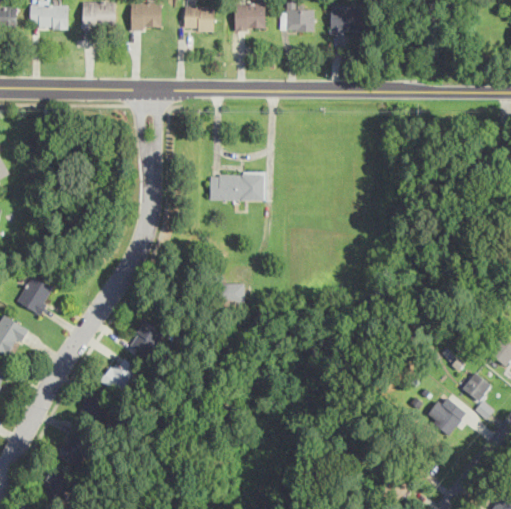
[(82,30),(116,30),(116,2),(82,2),(82,30)]
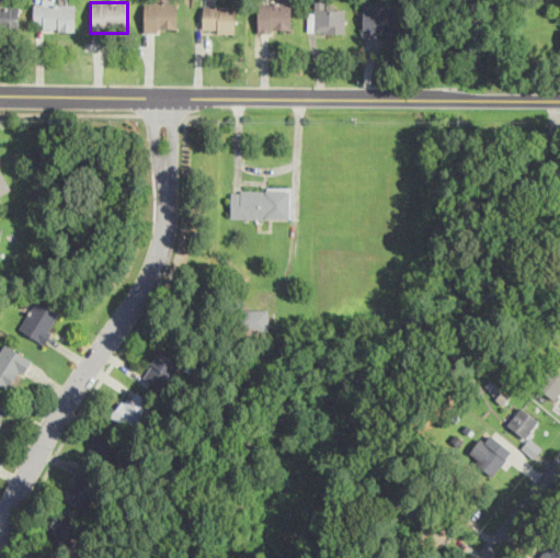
[(144,33),(176,33),(176,2),(144,2),(144,33)]
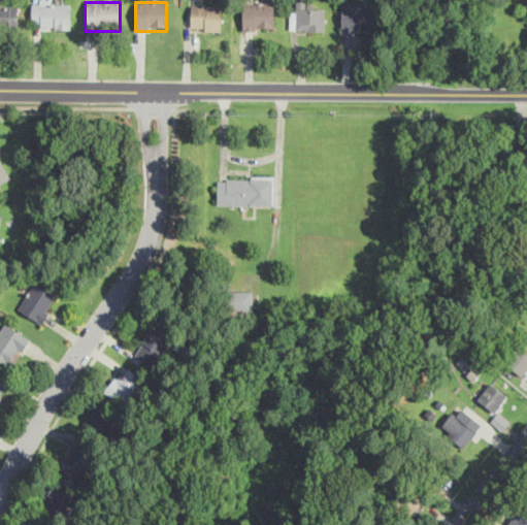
[(273,2),(242,2),(242,33),(273,33),(273,2)]
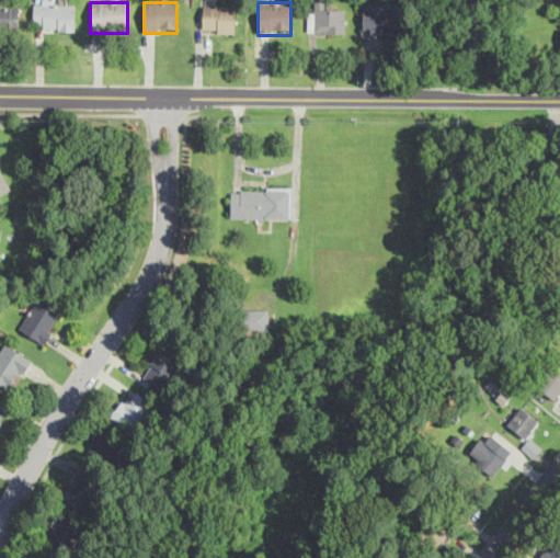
[(33,32),(73,32),(73,4),(33,4),(33,32)]
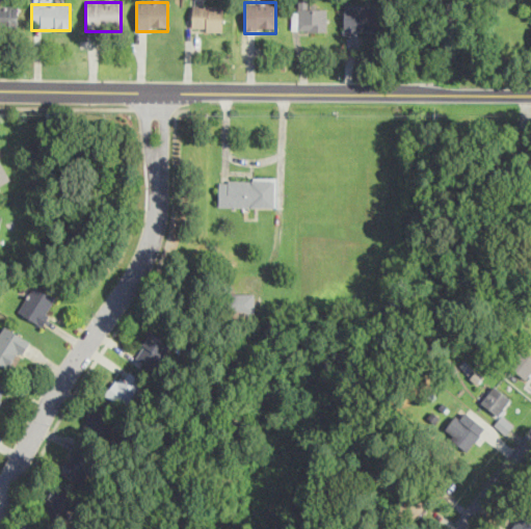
[(326,33),(326,11),(312,11),(312,4),(297,4),(297,11),(292,11),(292,33),(326,33)]
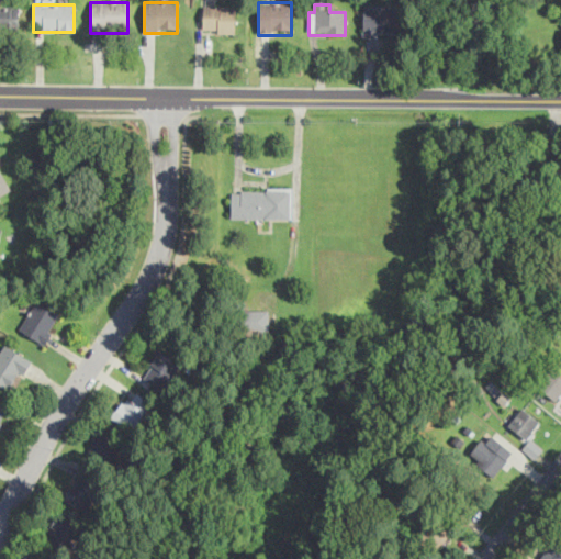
[(0,30),(18,30),(18,8),(0,8),(0,30)]
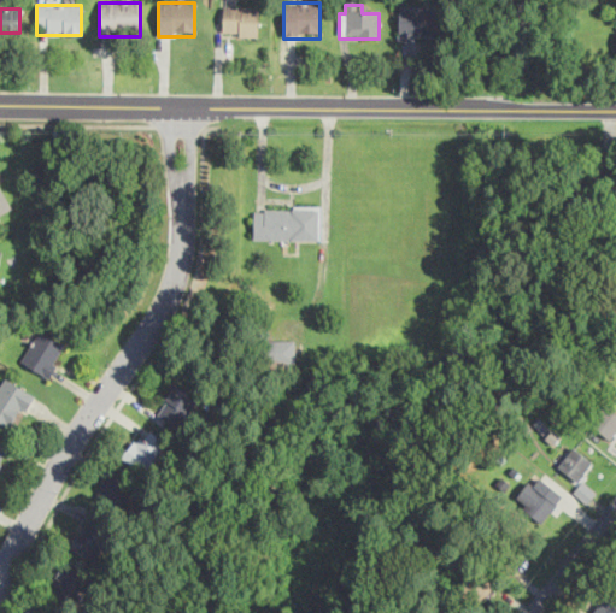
[(258,9),(222,9),(222,39),(258,39),(258,9)]
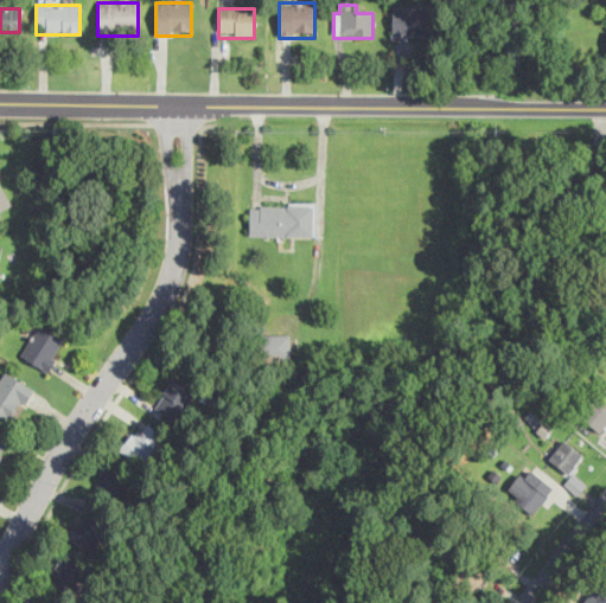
[(427,8),(391,8),(391,40),(427,40),(427,8)]
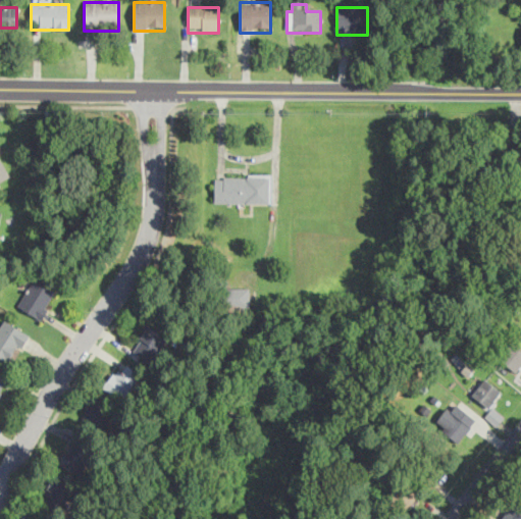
[(0,182),(9,176),(0,161),(0,182)]
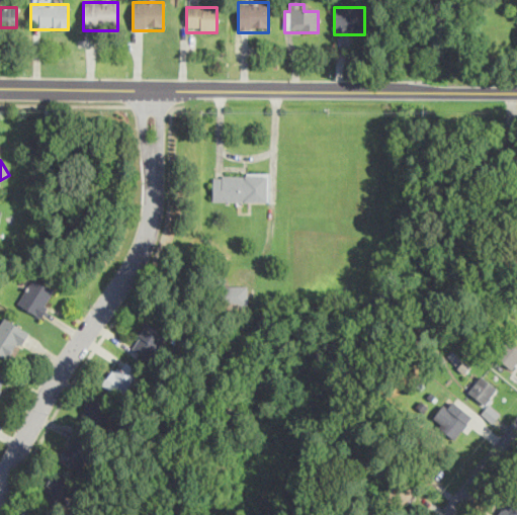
[(268,204),(268,176),(212,175),(211,203),(268,204)]
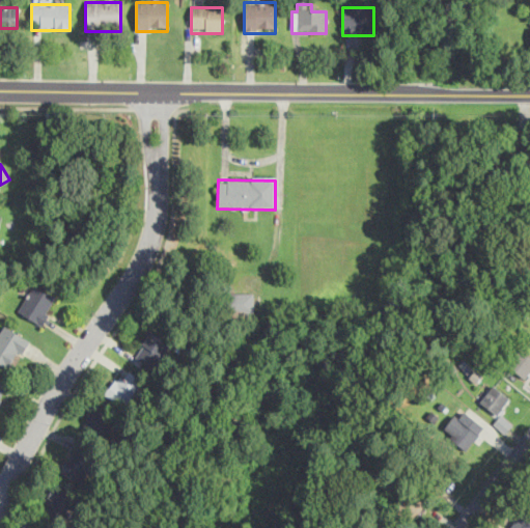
[(43,327),(56,298),(31,286),(18,315),(43,327)]
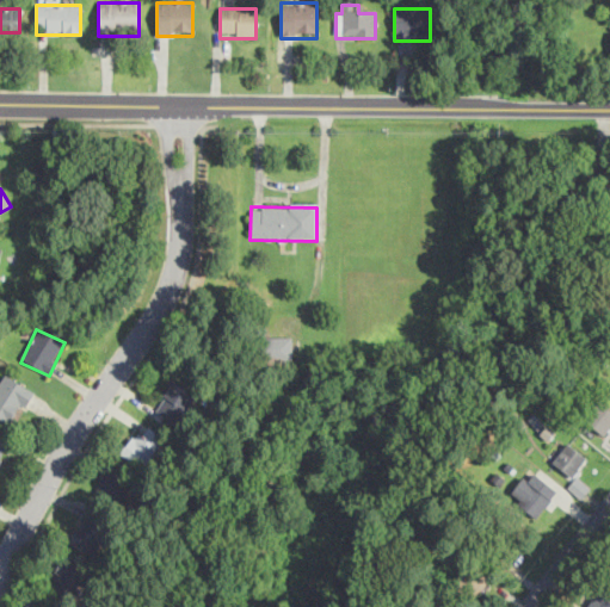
[(262,364),(291,364),(291,338),(262,338),(262,364)]
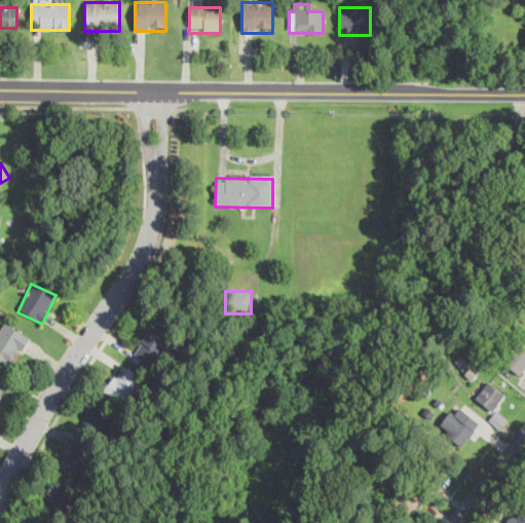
[(0,361),(8,368),(29,342),(6,324),(0,331),(0,361)]
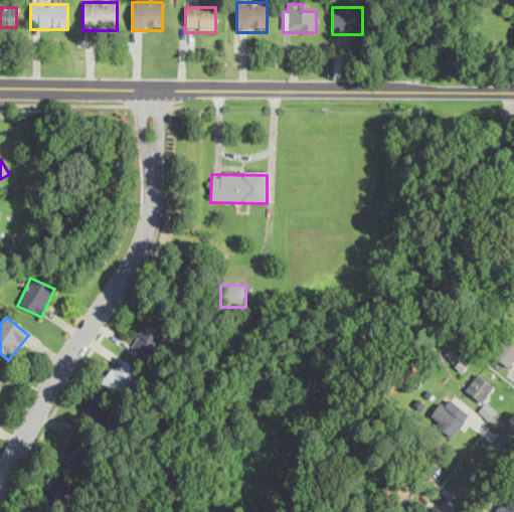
[(129,347),(149,360),(165,335),(145,322),(129,347)]
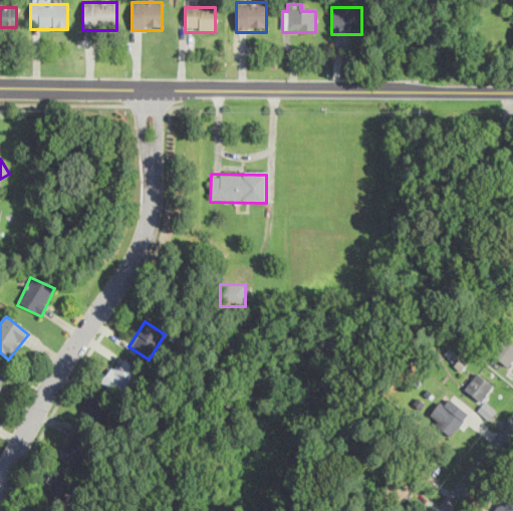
[(507,367),(512,359),(512,345),(503,338),(490,355),(507,367)]
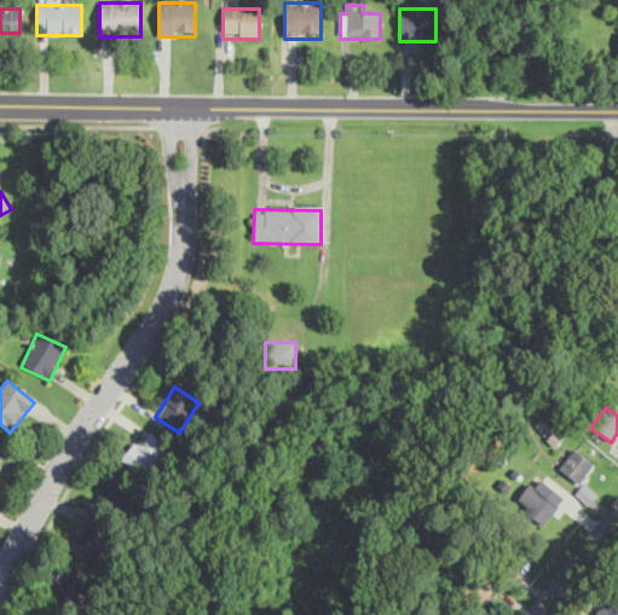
[(166,445),(143,429),(121,460),(144,476),(166,445)]
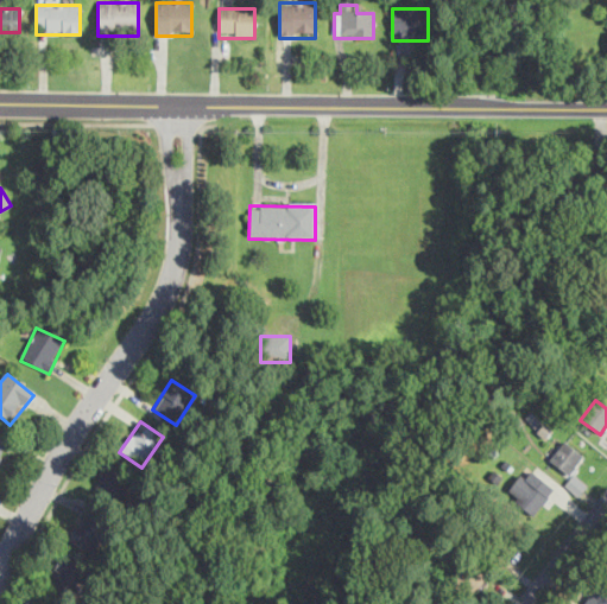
[(549,462),(569,477),(585,457),(564,442),(549,462)]
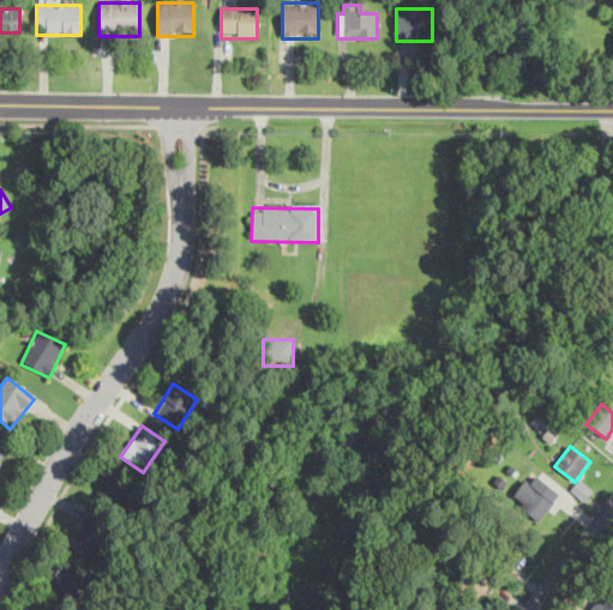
[(94,494),(116,511),(133,488),(110,472),(94,494)]
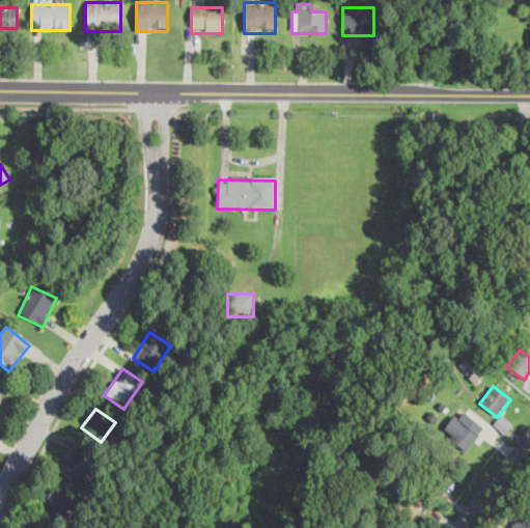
[(484,429),(459,410),(442,433),(466,452),(484,429)]
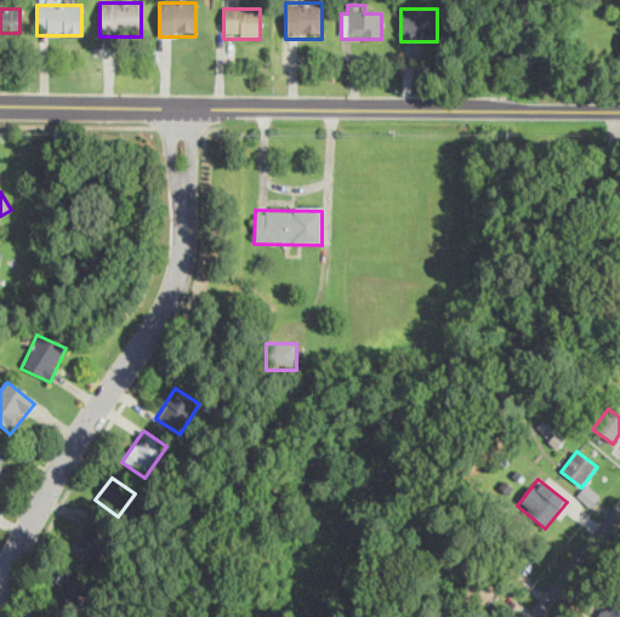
[(69,554),(94,567),(111,537),(86,523),(69,554)]
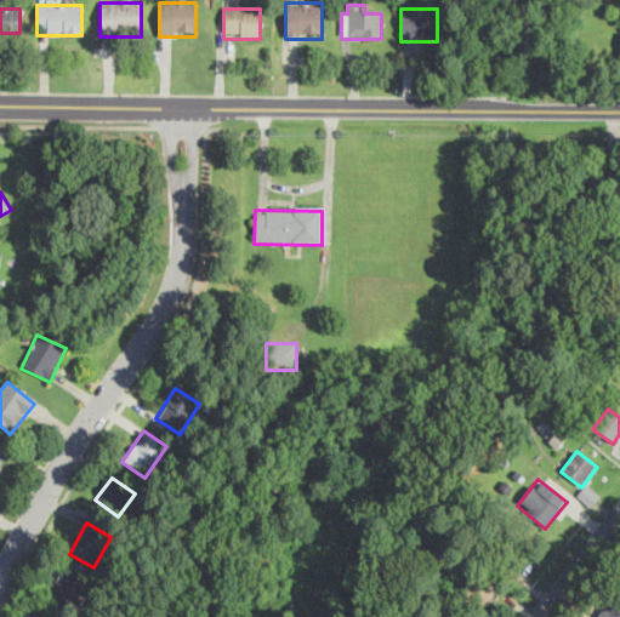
[(462,593),(481,610),(498,590),(479,573),(462,593)]
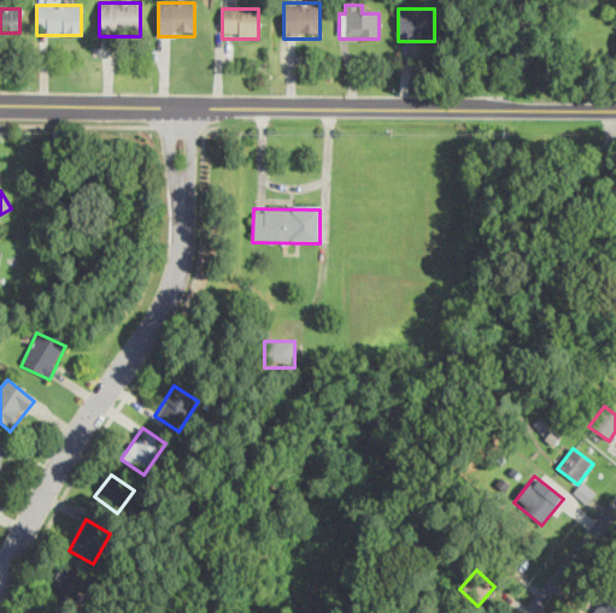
[(615,612),(615,597),(612,594),(597,612),(615,612)]
